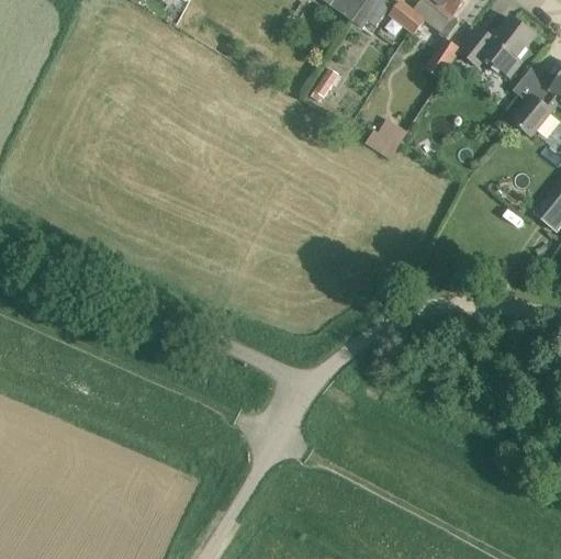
[(321,0),(354,22),(368,0),(321,0)]
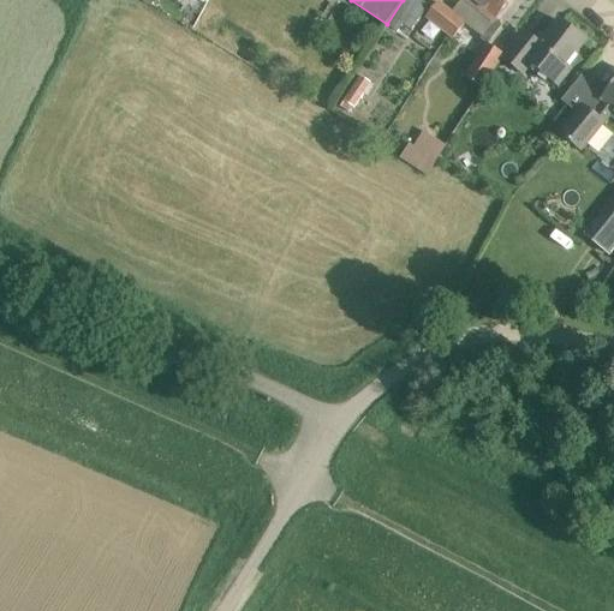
[(411,28),(427,3),(423,0),(403,0),(387,24),(395,31),(401,22),(411,28)]
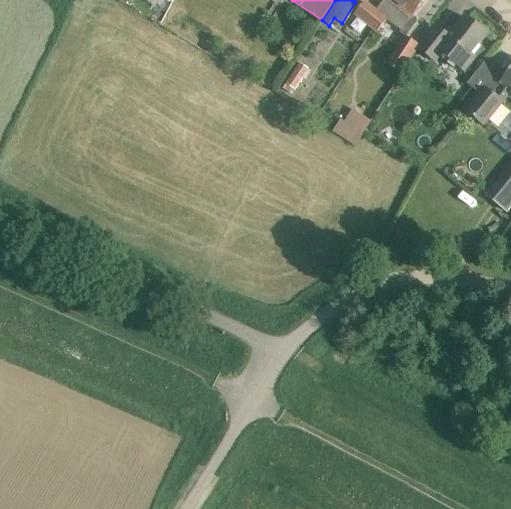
[(364,22),(376,7),(367,0),(362,0),(352,13),(364,22)]
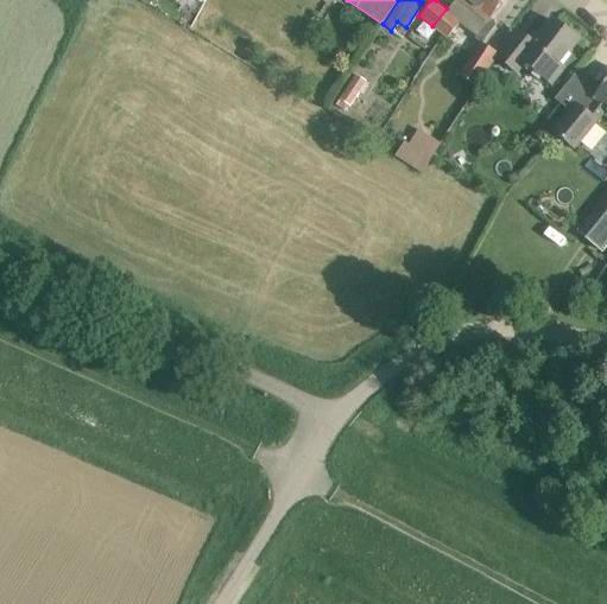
[(488,20),(504,0),(454,0),(447,8),(432,26),(446,37),(470,6),(488,20)]
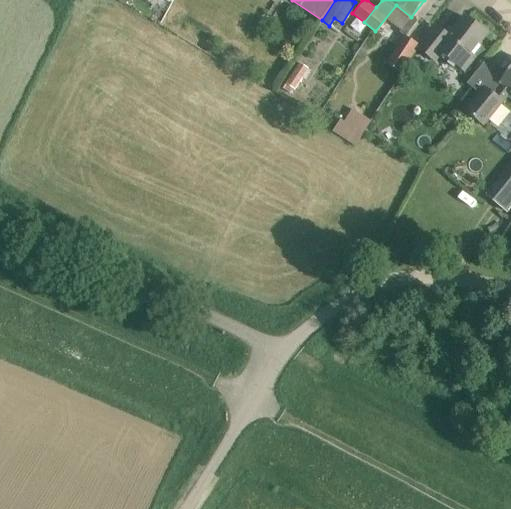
[(472,51),(474,48),(487,32),(464,14),(453,29),(448,26),(444,31),(435,24),(418,46),(417,45),(415,47),(416,48),(434,61),(440,52),(463,71),(475,55),(472,51)]
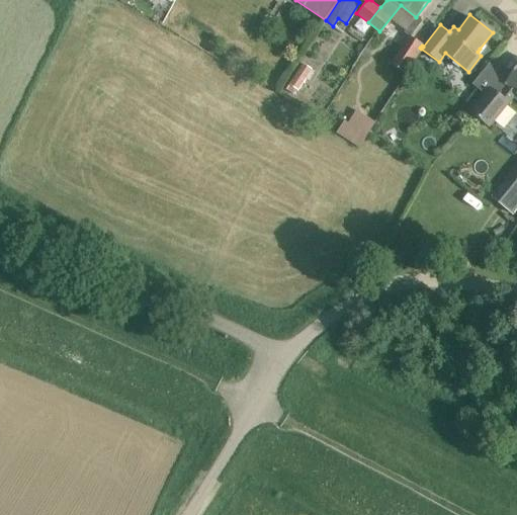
[(420,48),(422,46),(408,35),(390,63),(406,73),(421,49),(420,48)]
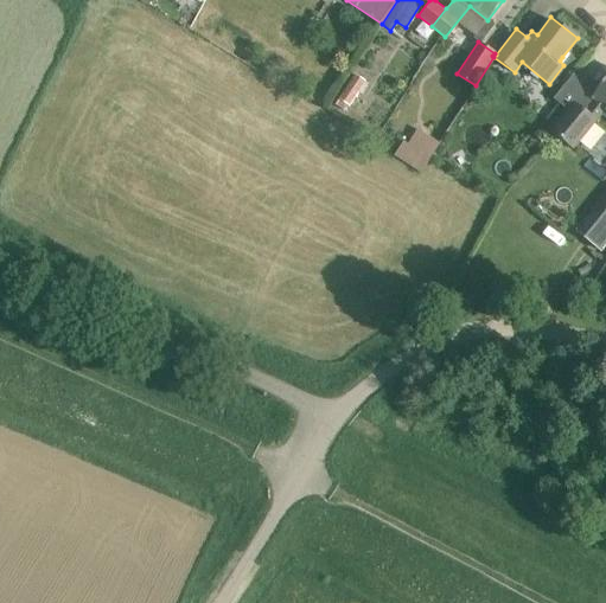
[(365,78),(355,72),(335,103),(343,108),(345,103),(349,104),(365,78)]
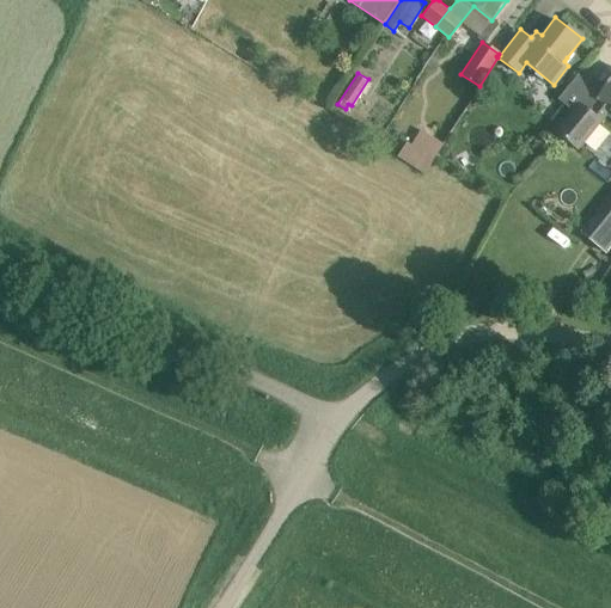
[(610,79),(603,91),(581,74),(580,73),(578,74),(576,74),(561,94),(560,97),(560,98),(561,99),(573,109),(555,130),(576,148),(609,108),(610,108),(610,79)]
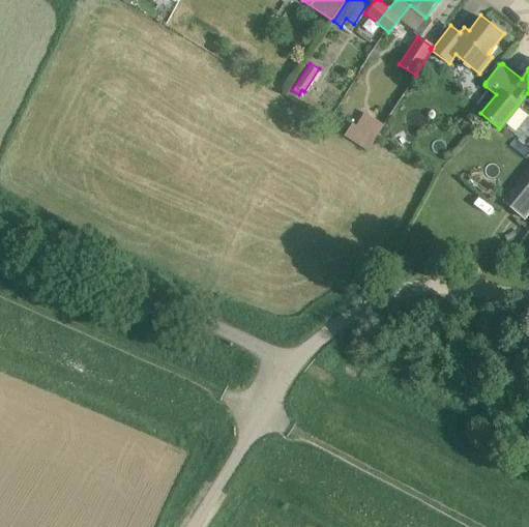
[(366,148),(374,138),(384,123),(363,111),(355,123),(352,122),(344,134),(366,148)]
